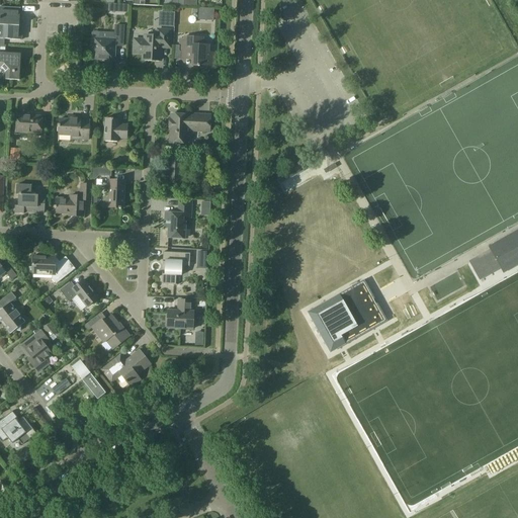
[(0,39),(21,40),(22,26),(19,26),(19,9),(0,8),(0,39)]
